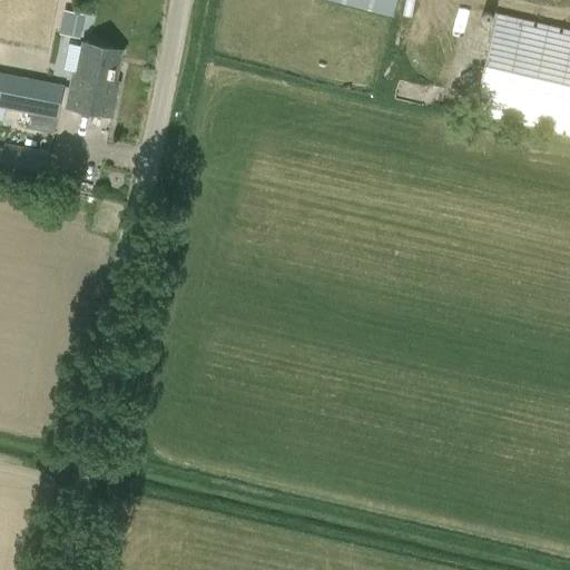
[(332,0),(393,16),(396,0),(332,0)]
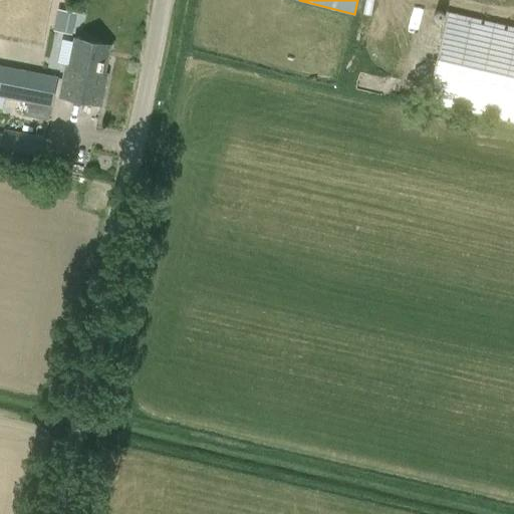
[(60,7),(56,28),(74,31),(78,10),(60,7)]
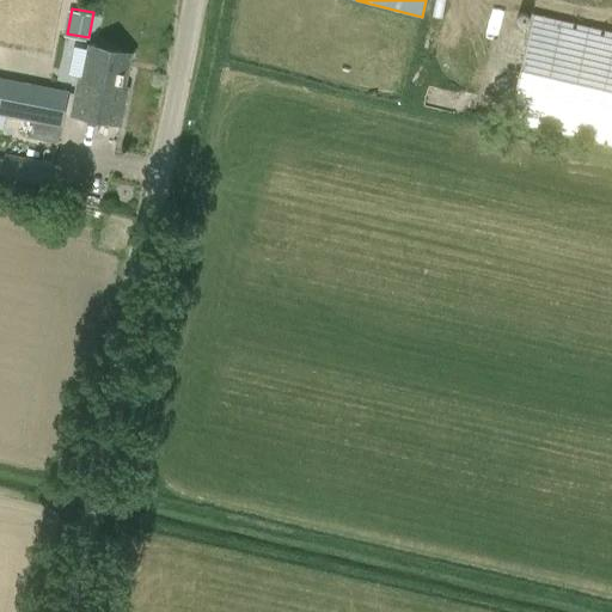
[(611,28),(542,14),(531,67),(611,84),(611,28)]
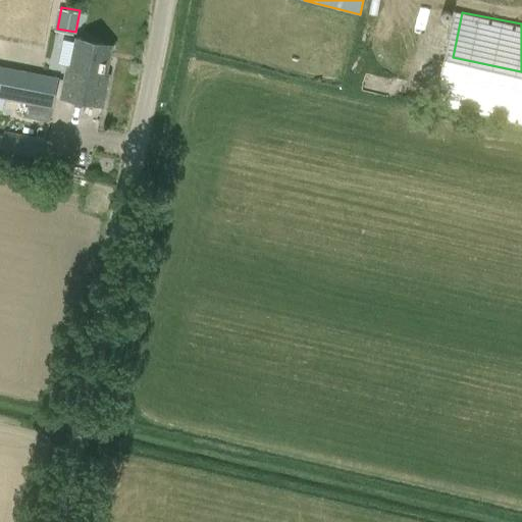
[(111,74),(106,73),(112,47),(75,39),(70,66),(66,65),(59,98),(104,107),(111,74)]
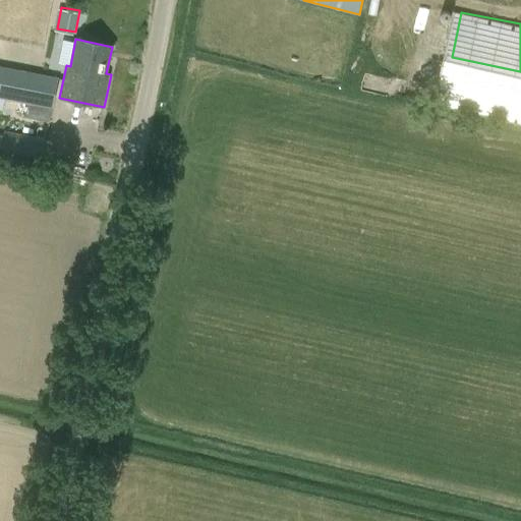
[(57,76),(0,65),(0,109),(2,110),(4,99),(30,104),(26,117),(49,121),(57,76)]
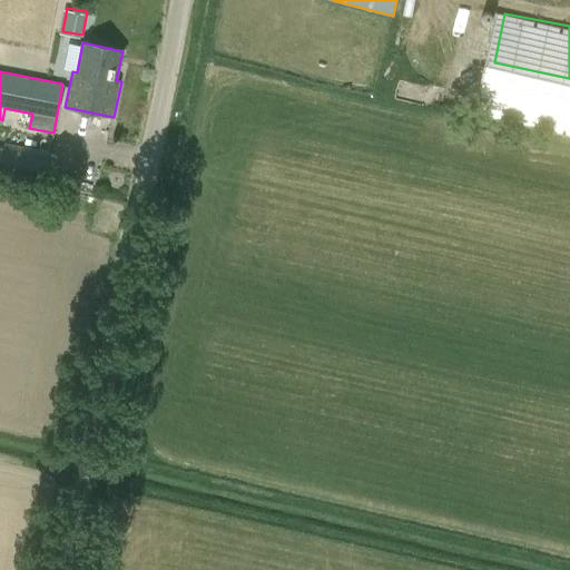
[(0,178),(43,187),(49,156),(0,146),(0,178)]
